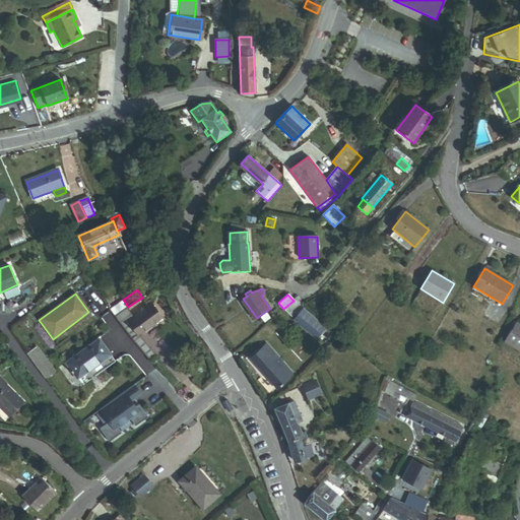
[(254,318),(256,317),(244,300),(242,301),(254,318)]
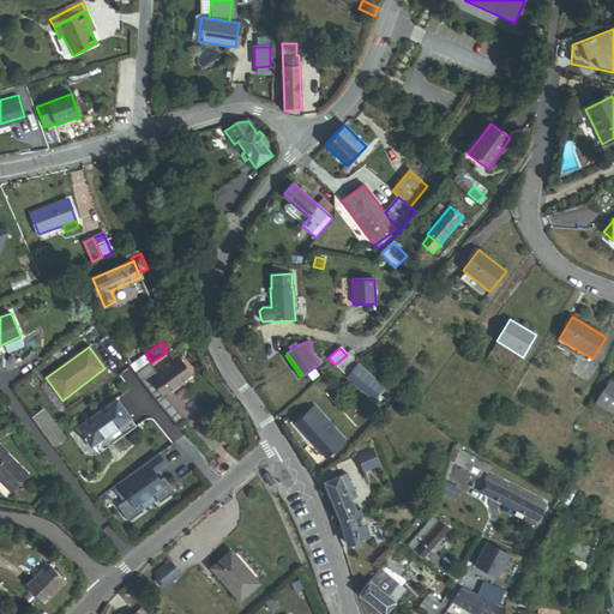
[(150,363),(151,362),(146,355),(130,367),(134,374),(150,363)]
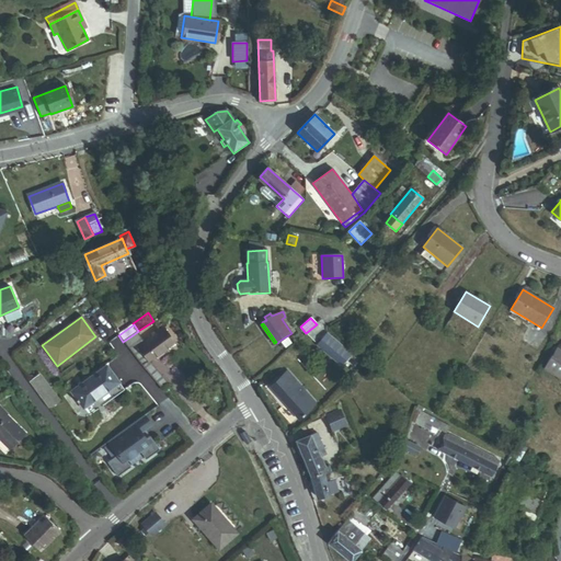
[(169,384),(149,361),(174,342),(164,329),(145,343),(137,332),(123,342),(142,366),(162,389),(169,384)]
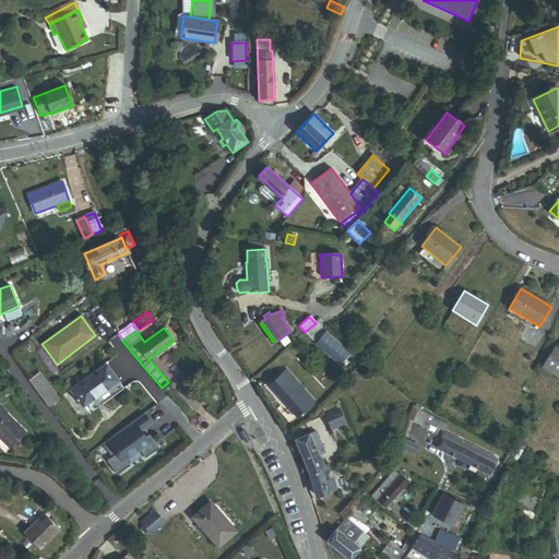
[(344,358),(331,347),(336,342),(325,332),(317,343),(340,364),(344,358)]
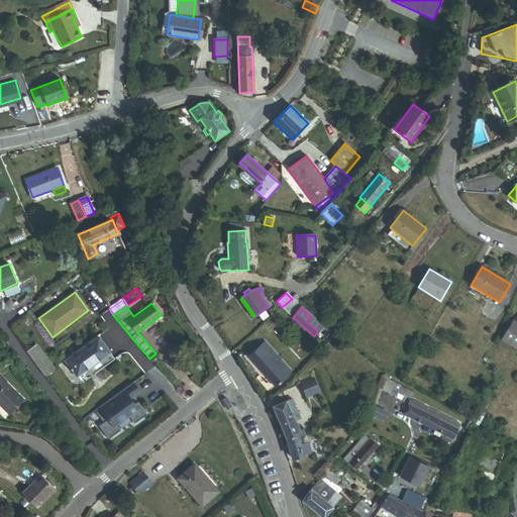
[(262,320),(268,316),(264,310),(257,314),(262,320)]
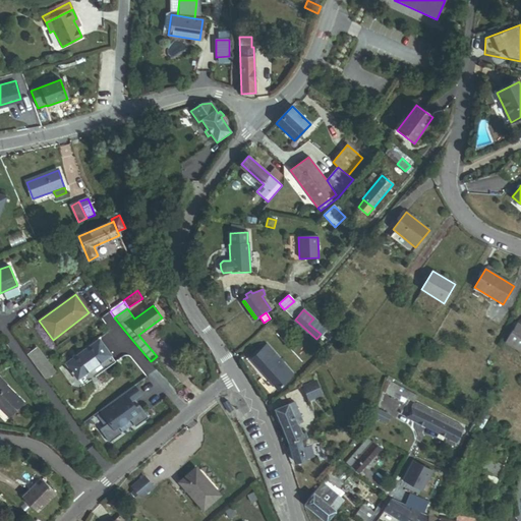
[(520,351),(520,326),(518,324),(506,342),(520,351)]
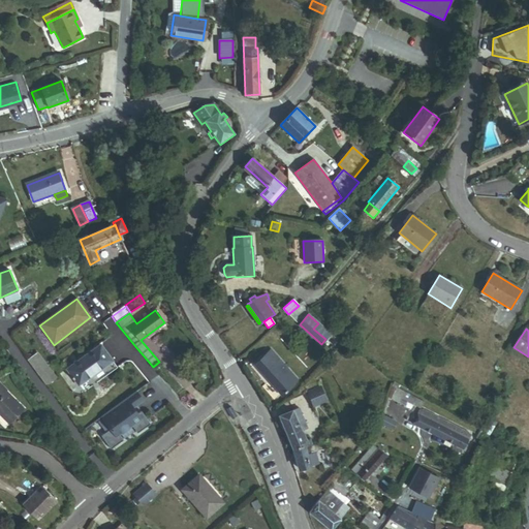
[(67,369),(79,385),(112,362),(100,345),(67,369)]
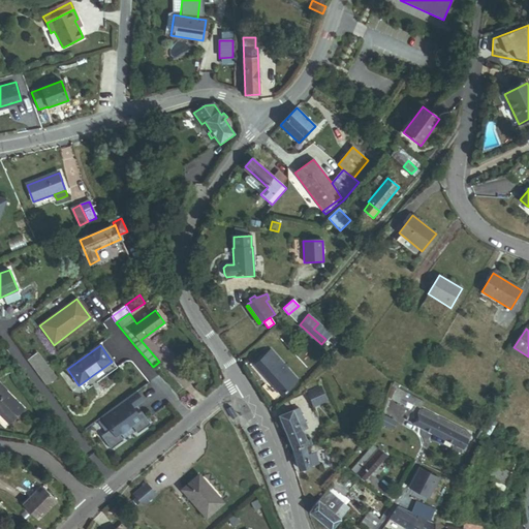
[(292,386),(298,381),(271,349),(254,364),(282,396),(292,386)]
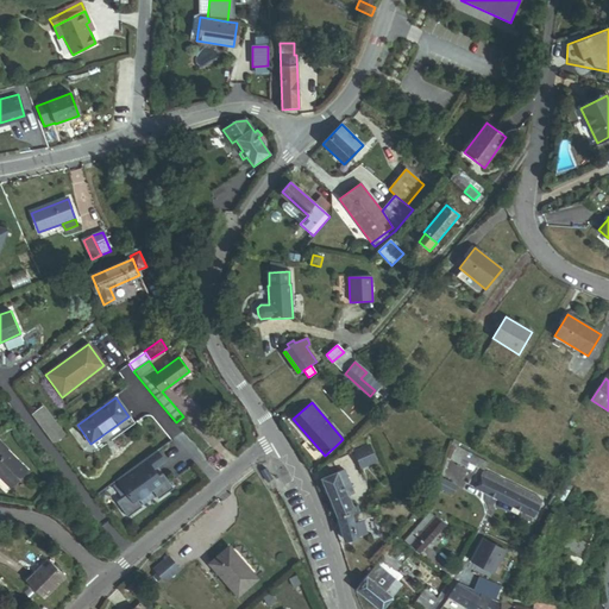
[(51,444),(63,435),(43,407),(31,415),(51,444)]
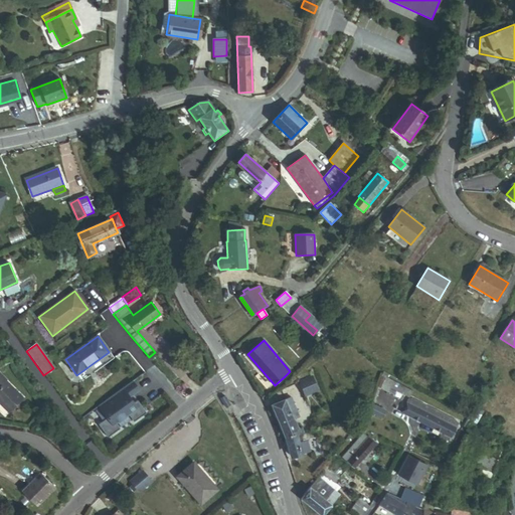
[(0,403),(9,412),(24,397),(6,380),(7,379),(0,372),(0,403)]
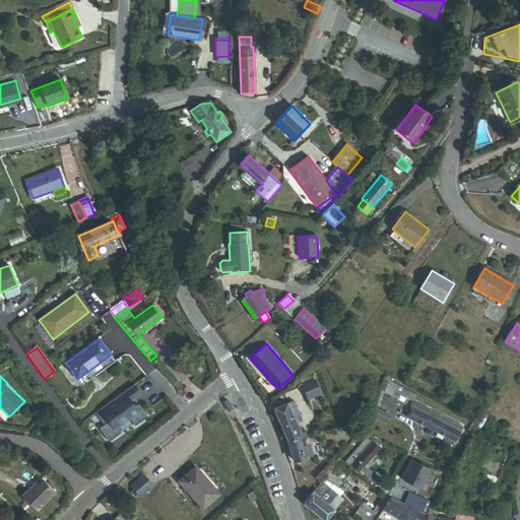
[(301,386),(308,399),(321,393),(315,379),(301,386)]
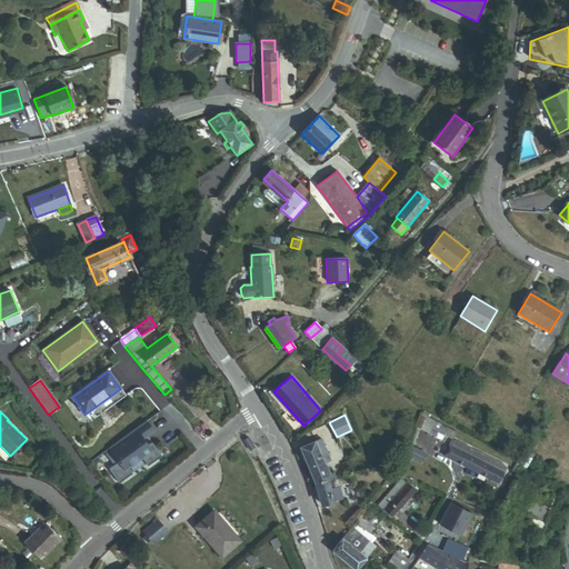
[(451,439),(456,432),(427,417),(420,429),(428,433),(430,428),(438,432),(436,437),(442,440),(445,436),(451,439)]
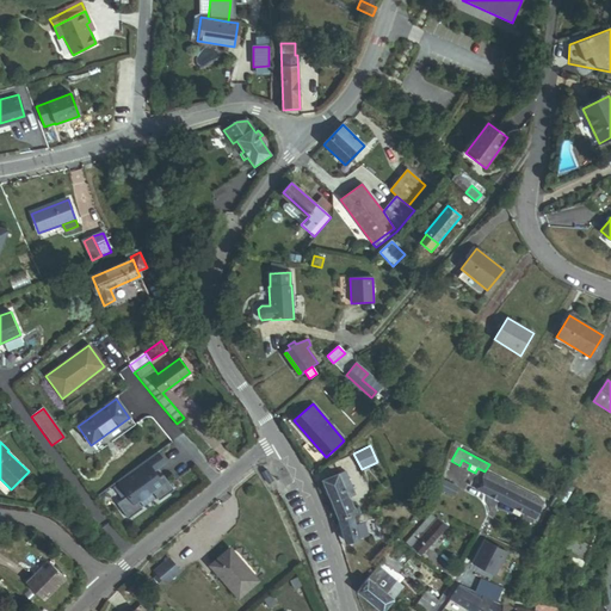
[(164,475),(160,477),(154,471),(166,463),(158,452),(117,481),(128,495),(118,504),(129,519),(143,508),(139,501),(153,491),(160,500),(173,489),(164,475)]
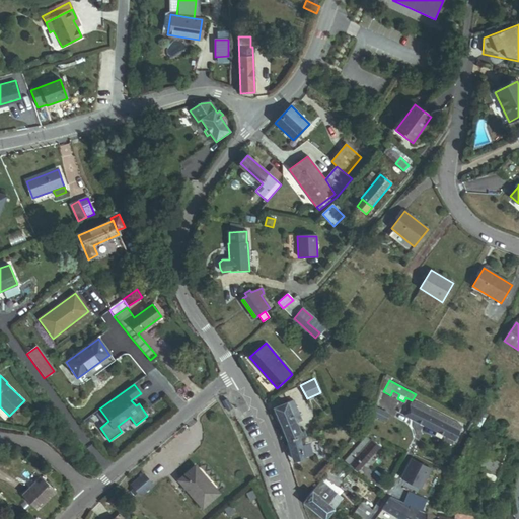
[(227,412),(232,409),(226,399),(222,403),(227,412)]
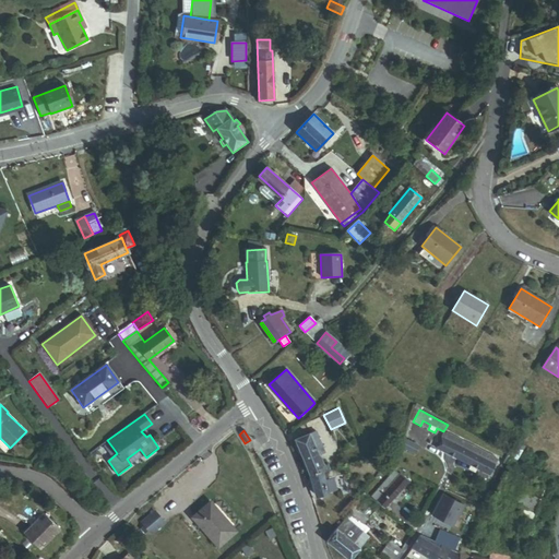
[(296,440),(310,475),(321,472),(329,470),(326,464),(323,465),(319,455),(324,453),(316,431),(296,440)]
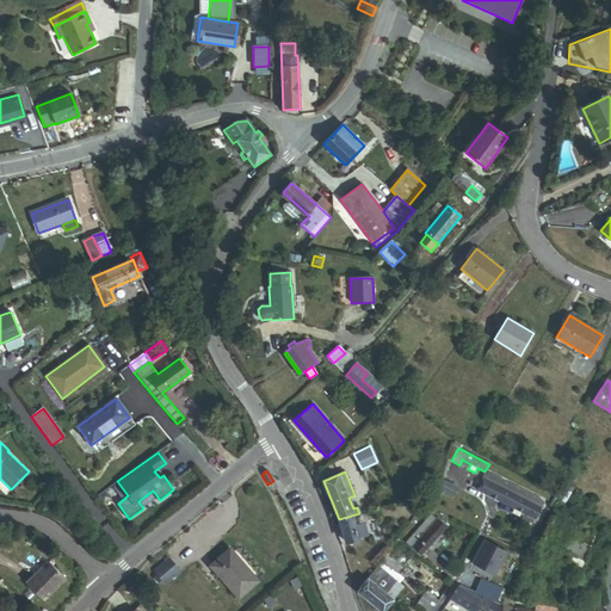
[(541,501),(542,500),(487,473),(483,474),(476,489),(514,508),(522,512),(535,519),(544,503),(541,501)]
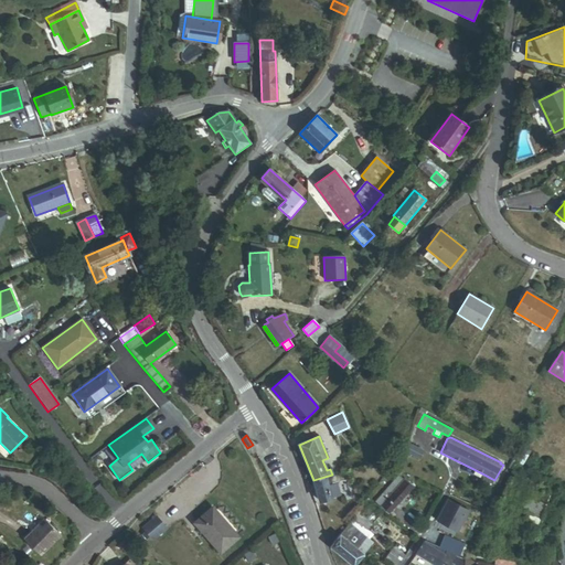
[(407,452),(419,458),(424,451),(409,444),(407,452)]
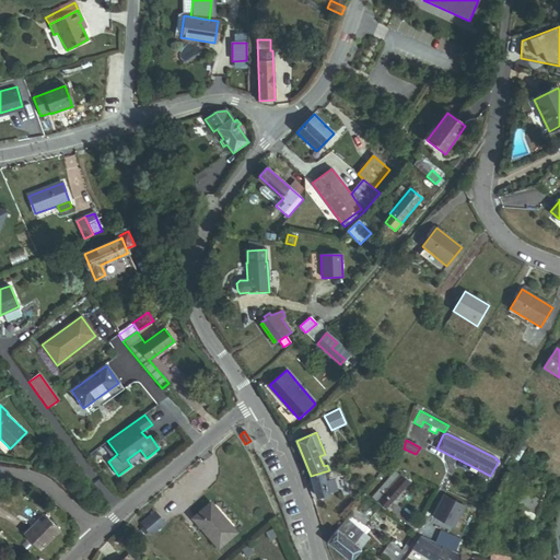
[(503,464),(512,468),(516,459),(509,455),(503,464)]
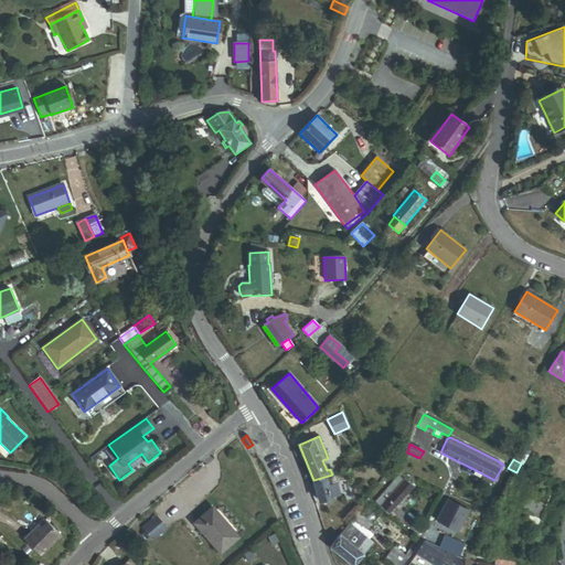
[(326,480),(328,484),(351,478),(350,472),(326,480)]
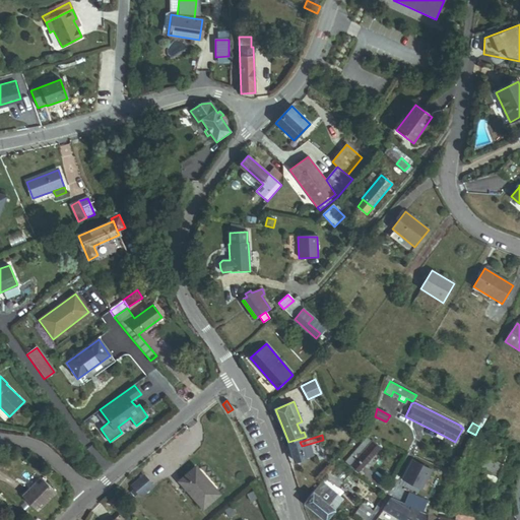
[(349,466),(356,473),(381,448),(373,441),(371,443),(367,439),(345,461),(349,466)]
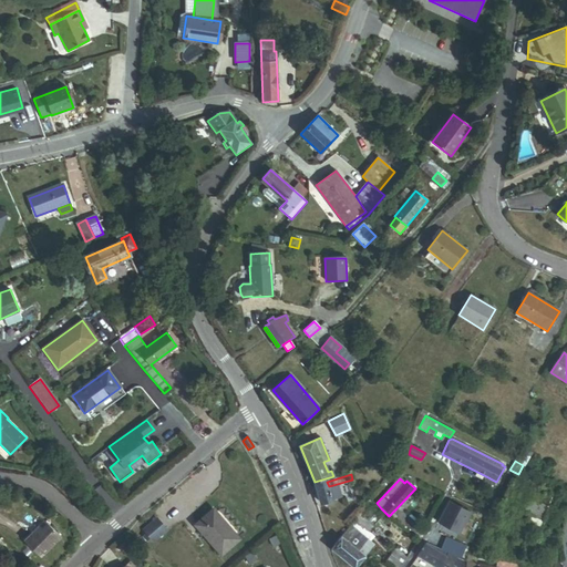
[(502,501),(543,518),(552,497),(511,480),(502,501)]
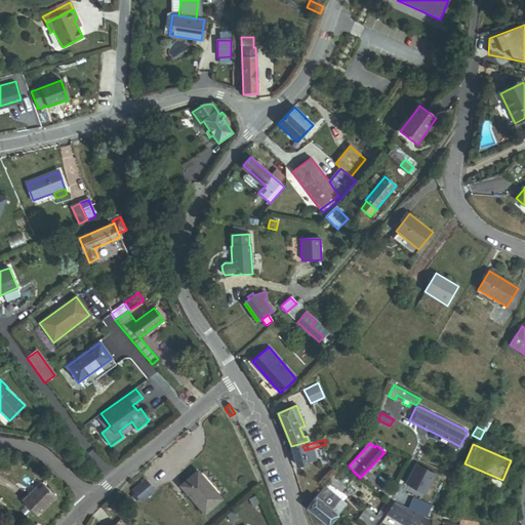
[(297,466),(317,460),(314,449),(305,452),(305,450),(303,446),(292,448),(297,466)]
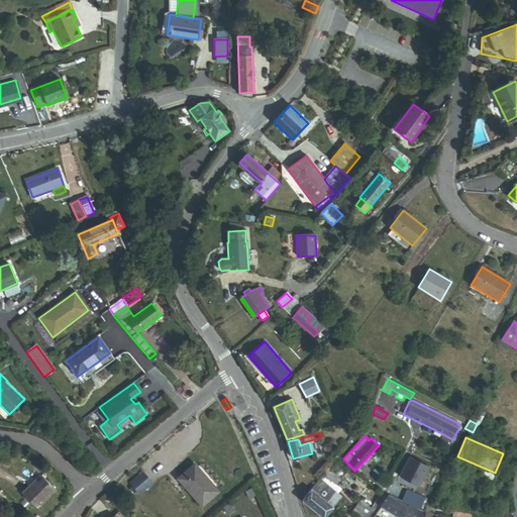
[(134,468),(141,480),(166,464),(160,453),(134,468)]
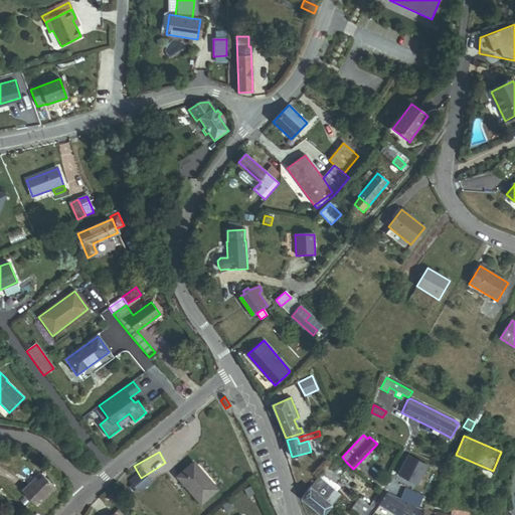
[(406,453),(398,474),(419,483),(428,461),(406,453)]
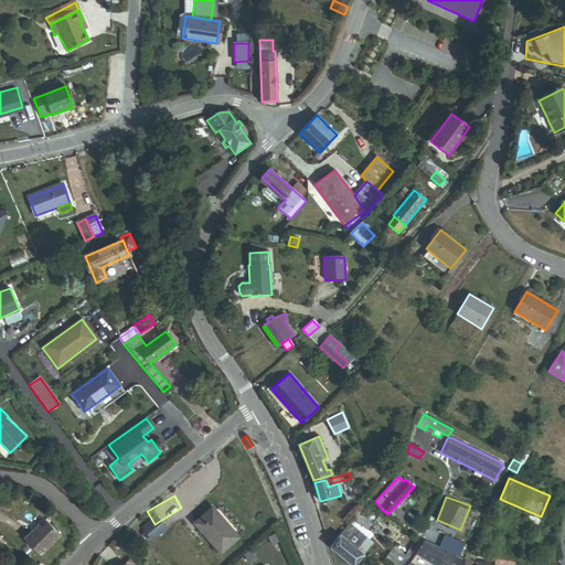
[(372,524),(381,514),(366,503),(365,504),(364,503),(356,511),(372,524)]
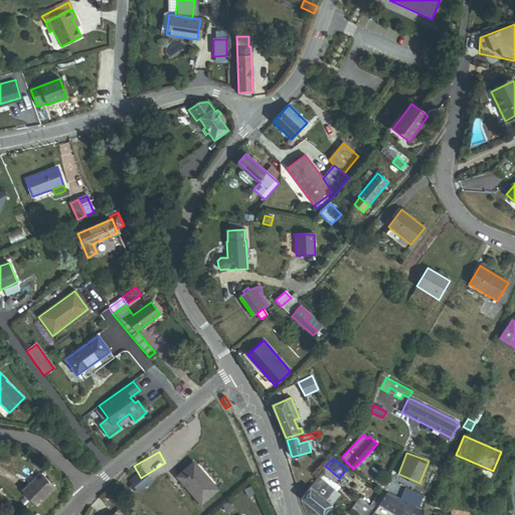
[(209,484),(210,483),(193,464),(177,478),(201,504),(215,491),(209,484)]
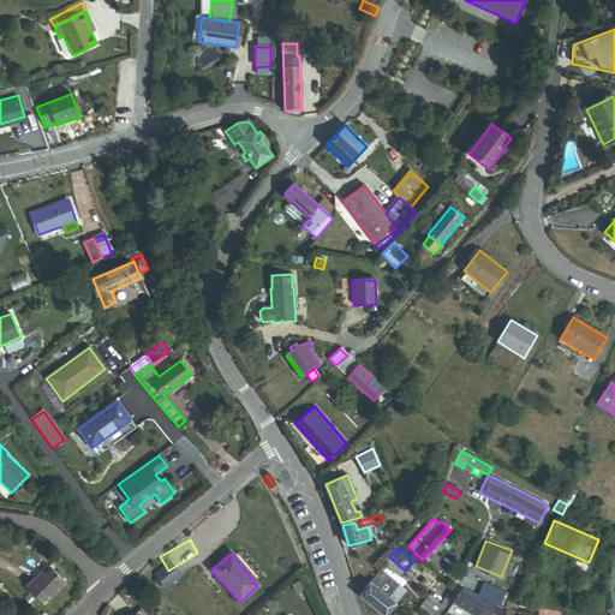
[(404,580),(400,577),(405,571),(388,556),(383,562),(386,563),(359,596),(382,614),(386,614),(406,591),(399,586),(404,580)]
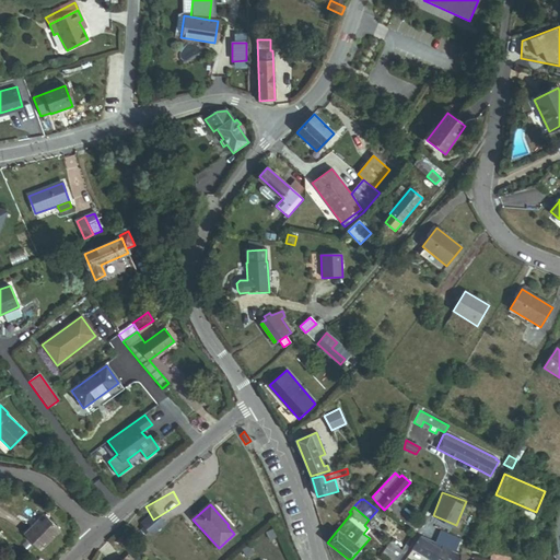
[(24,535),(39,550),(59,529),(44,514),(24,535)]
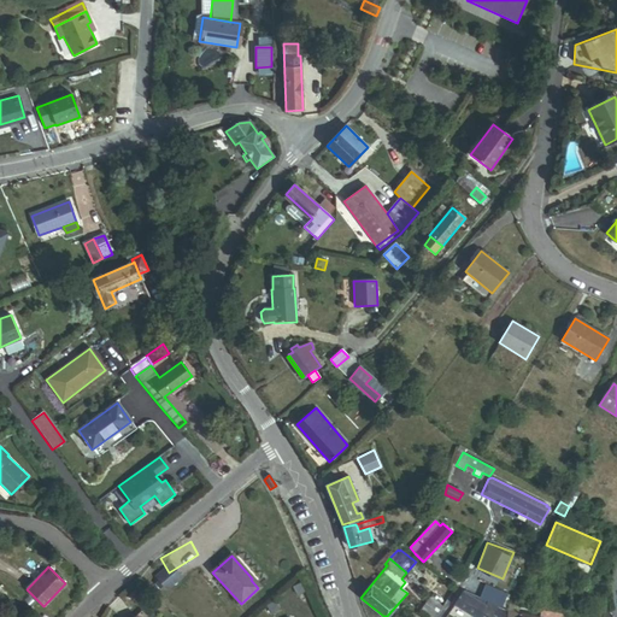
[(485,598),(498,604),(501,595),(488,589),(485,598)]
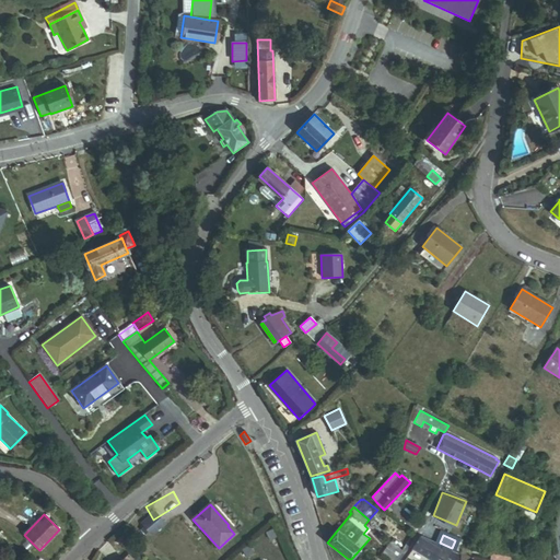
[(412,548),(432,559),(440,545),(421,536),(419,538),(412,548)]
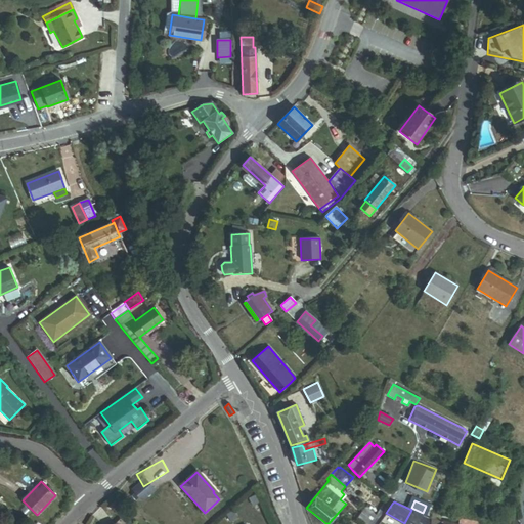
[(504,517),(514,518),(515,504),(505,501),(504,517)]
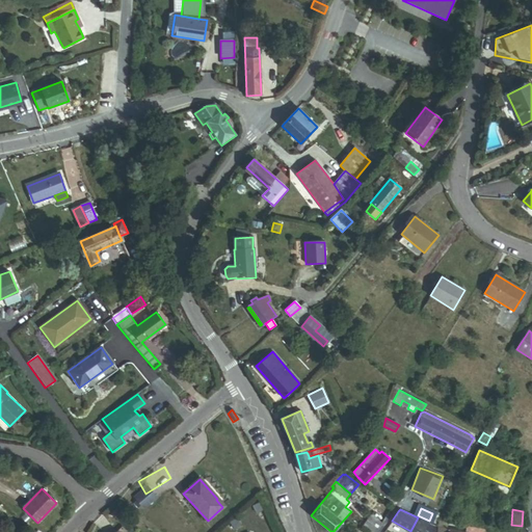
[(362,528),(367,531),(374,531),(381,523),(371,515),(362,528)]
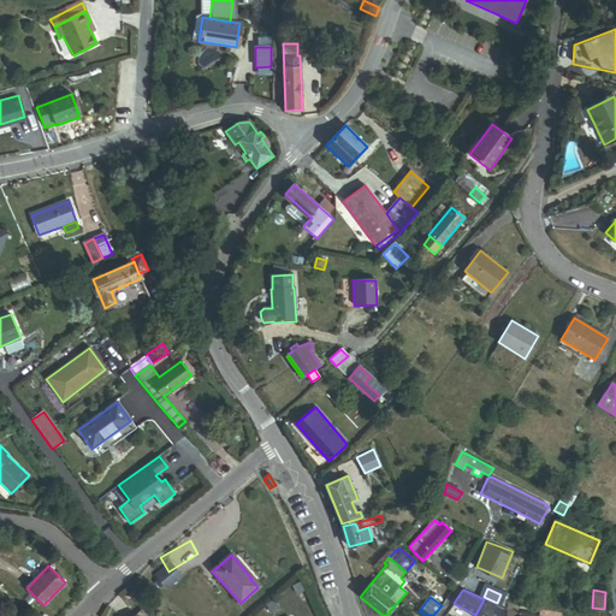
[(505,615),(507,611),(507,610),(484,599),(475,615),(505,615)]
